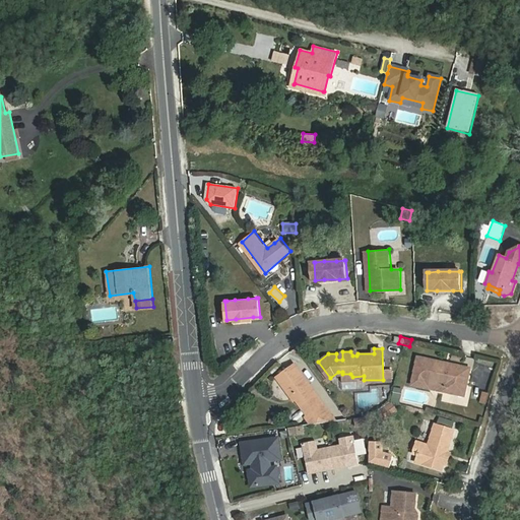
[(468,376),(417,361),(410,388),(420,391),(423,385),(441,390),(439,396),(460,402),(468,376)]
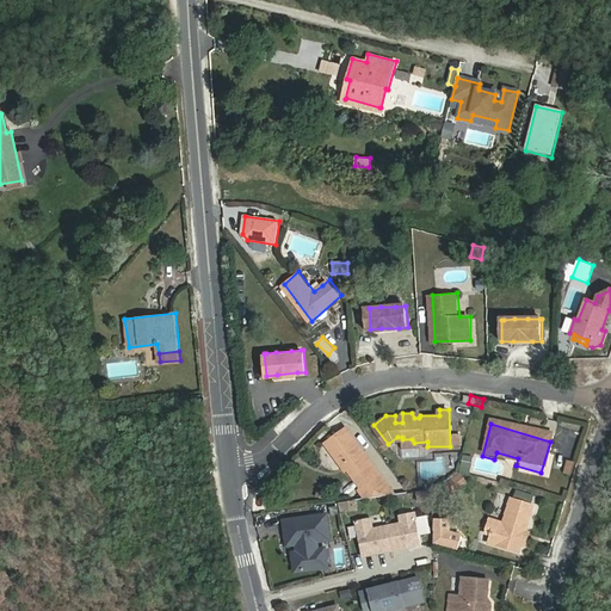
[(375,463),(349,427),(328,443),(345,466),(347,463),(357,475),(375,463)]
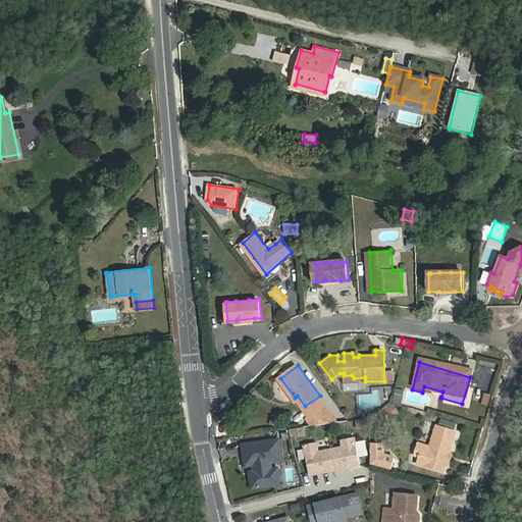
[(440,398),(442,392),(424,386),(422,393),(440,398)]
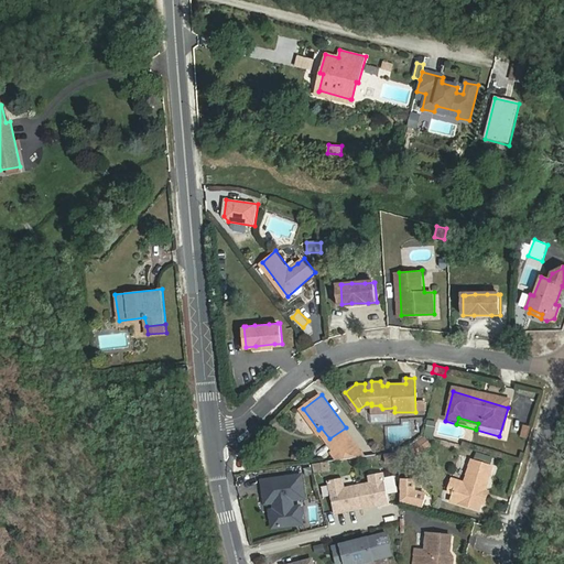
[(426,434),(434,434),(435,422),(427,421),(426,434)]
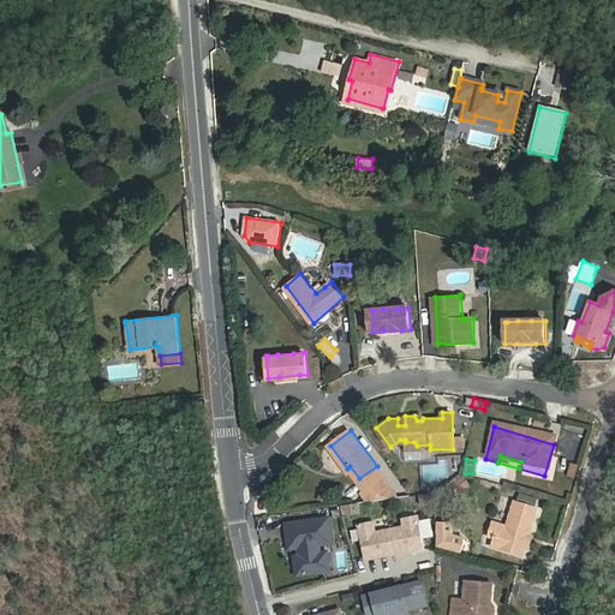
[(577,477),(580,465),(572,463),(569,476),(577,477)]
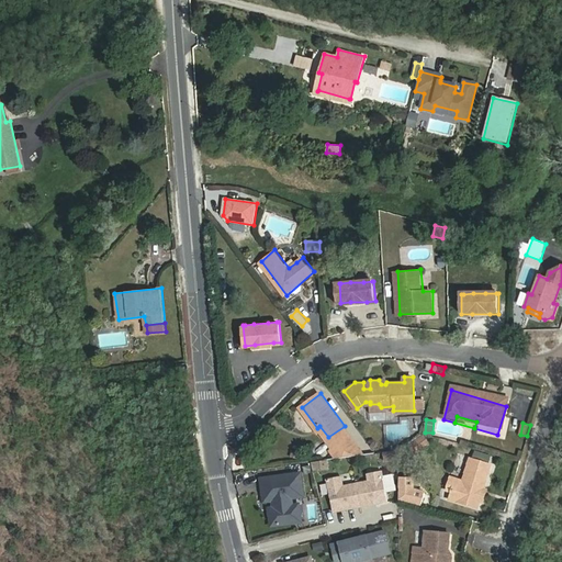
[(351,437),(344,427),(328,439),(336,449),(351,437)]
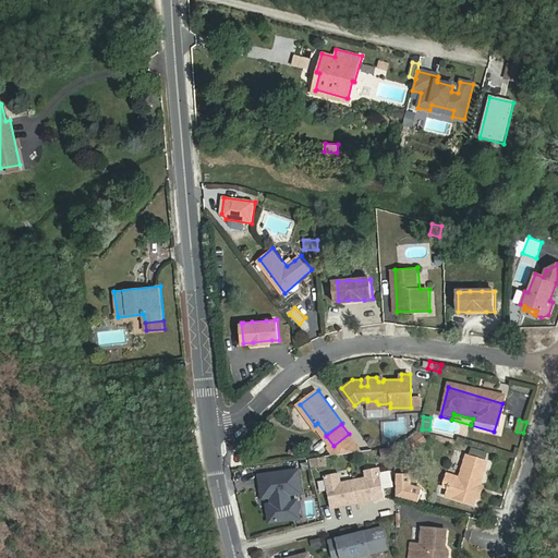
[(414,453),(427,439),(419,431),(404,444),(414,453)]
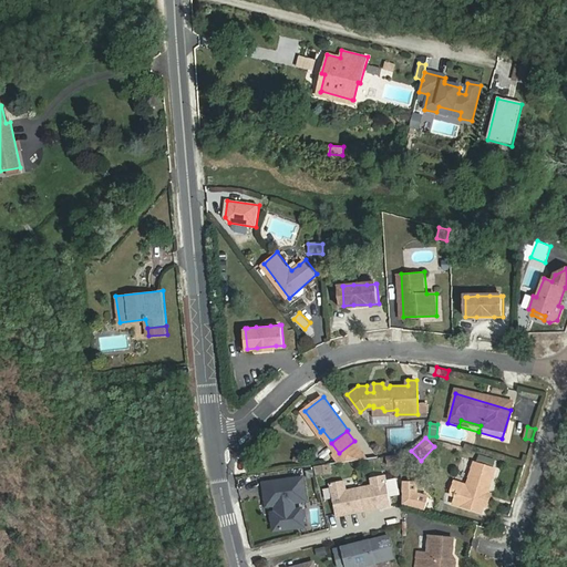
[(368,460),(354,441),(339,453),(336,455),(341,463),(368,460)]
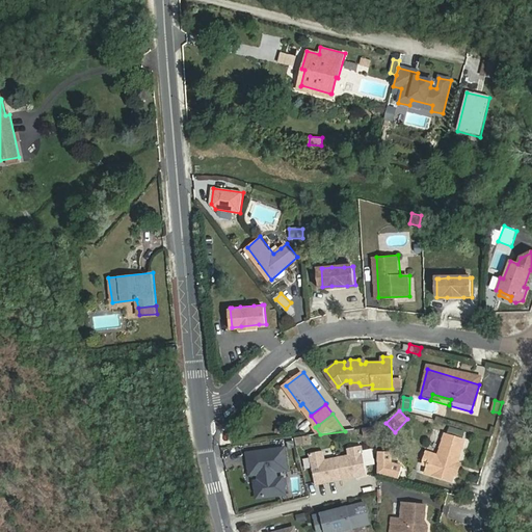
[(265,425),(253,428),(255,436),(267,433),(265,425)]
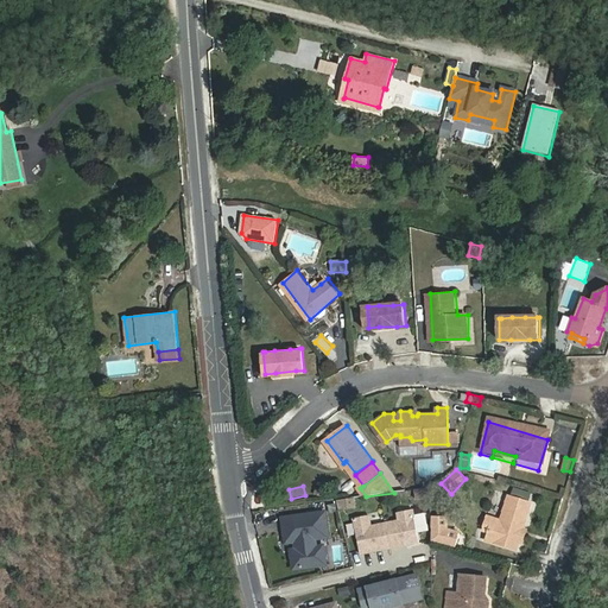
[(418,501),(432,499),(430,487),(416,489),(418,501)]
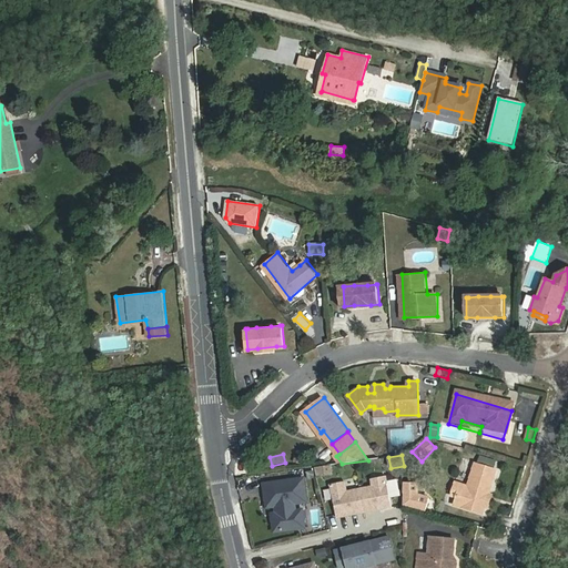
[(499,468),(478,462),(470,485),(465,483),(460,496),(458,505),(486,513),(488,503),(485,503),(488,492),(492,493),(499,468)]
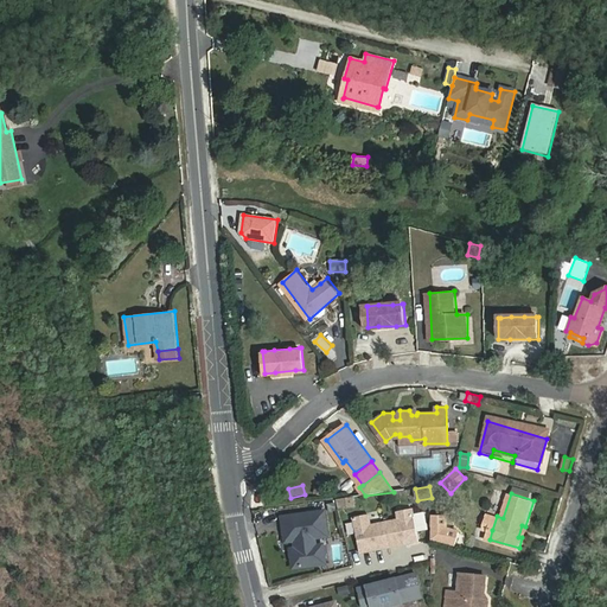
[(336,500),(338,510),(357,506),(355,497),(336,500)]
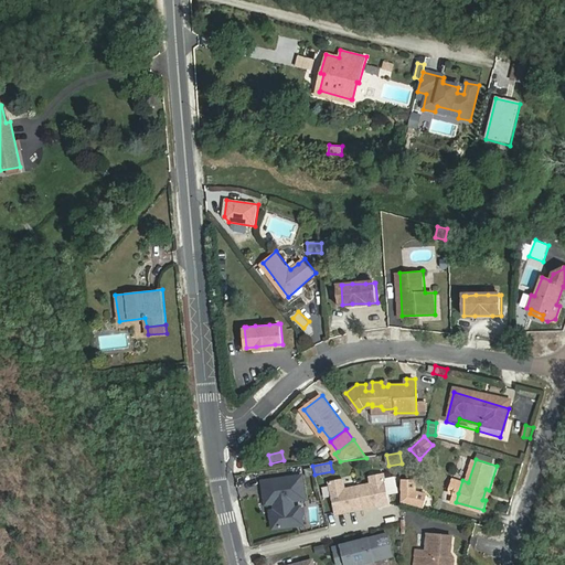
[(305,475),(265,480),(268,503),(278,502),(279,509),(272,510),(274,525),(299,522),(297,507),(296,500),(308,498),(305,475)]
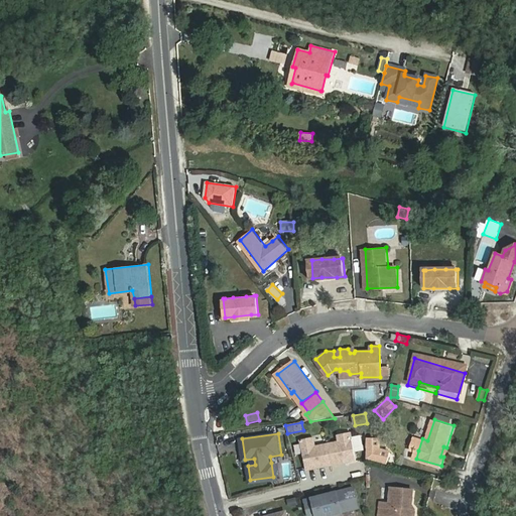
[(352,433),(340,435),(341,442),(329,444),(333,466),(358,461),(352,433)]
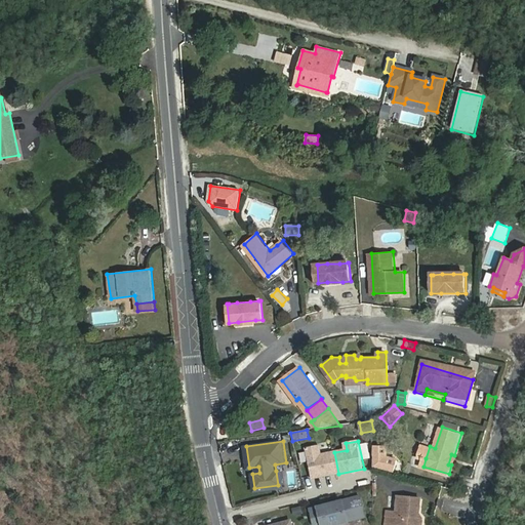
[(430,446),(423,444),(419,456),(426,458),(430,446)]
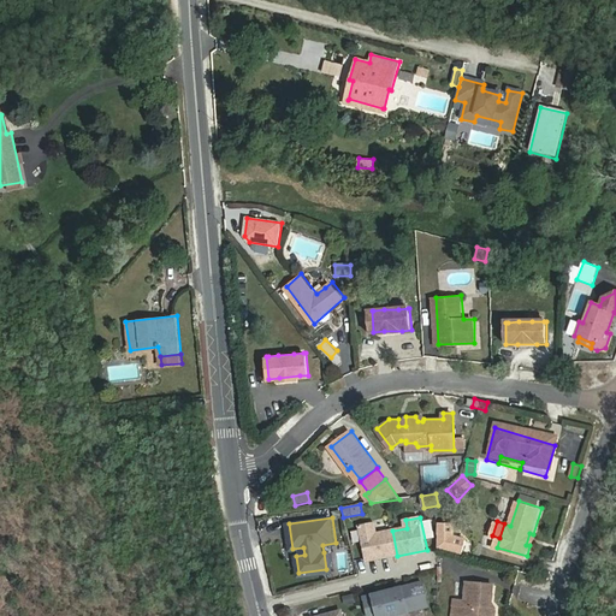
[(454,522),(440,523),(440,548),(463,554),(468,540),(454,537),(454,522)]
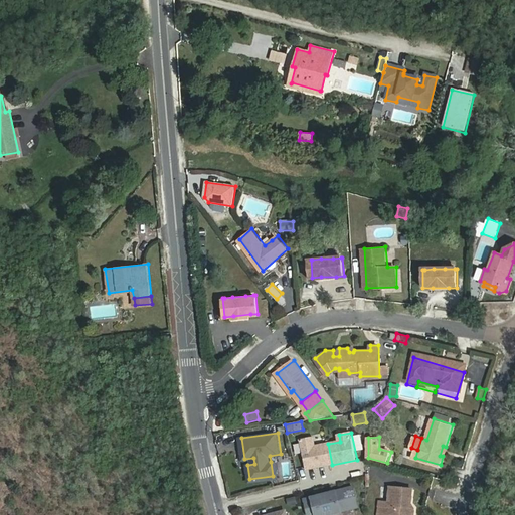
[(316,447),(315,438),(302,440),(308,470),(332,465),(328,444),(316,447)]
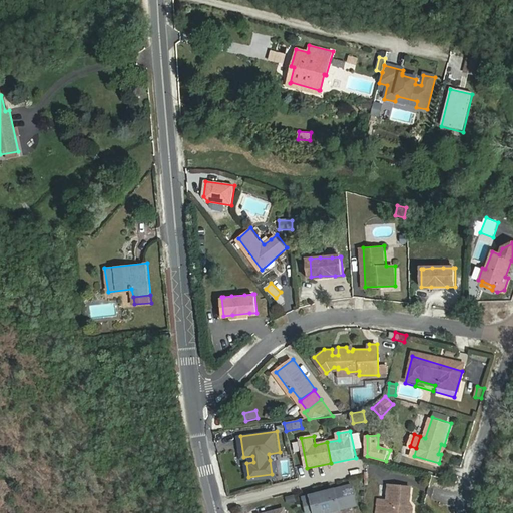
[(444,455),(447,446),(444,445),(441,444),(438,454),(441,454),(444,455)]
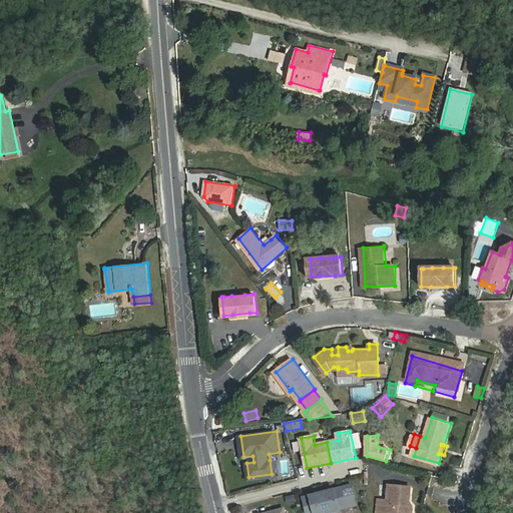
[(276,459),(270,460),(272,474),(278,473),(276,459)]
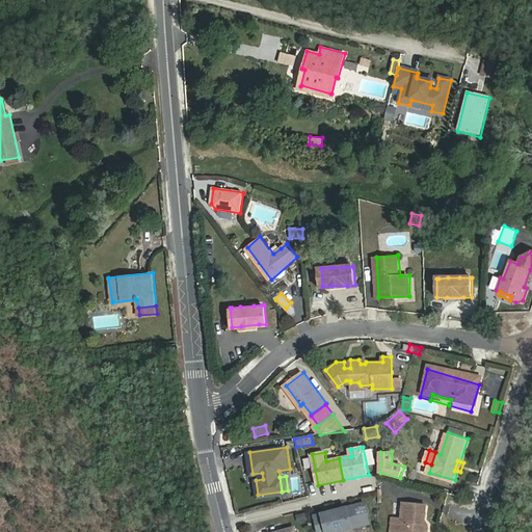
[(427,503),(405,501),(404,517),(396,516),(393,531),(429,531),(430,527),(425,526),(427,503)]
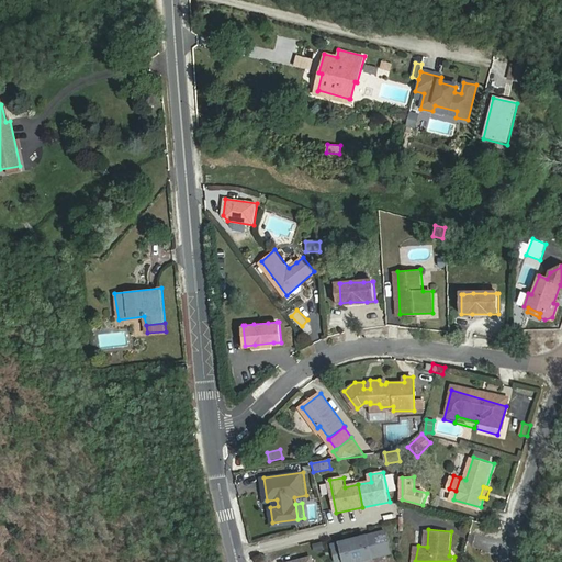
[(386,531),(334,544),(338,561),(347,560),(347,561),(348,561),(352,561),(355,561),(373,558),(392,552),(386,531)]
